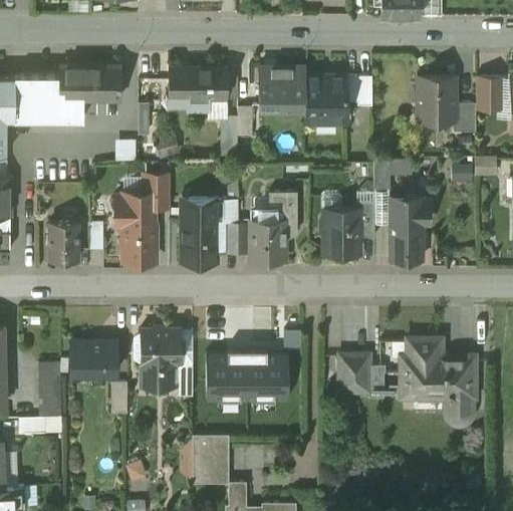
[(380,0),(381,16),(420,16),(420,0),(380,0)]
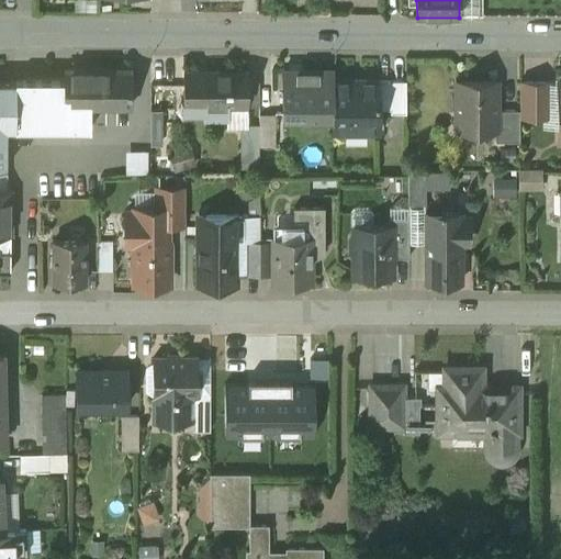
[(131,73),(67,73),(67,84),(67,107),(91,107),(91,108),(133,108),(133,73),(131,73)]
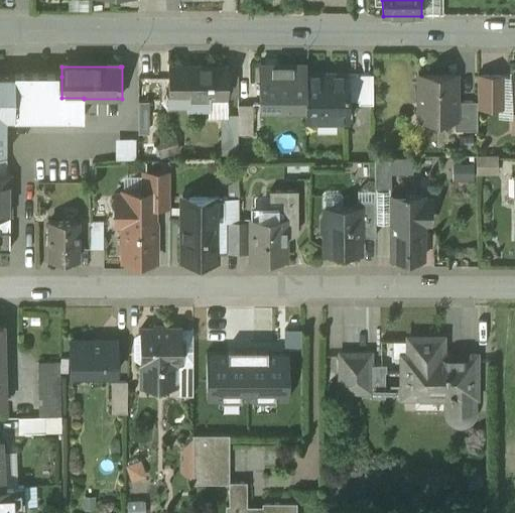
[(228,68),(169,68),(169,98),(169,106),(190,106),(190,110),(210,110),(210,101),(228,101),(228,68)]
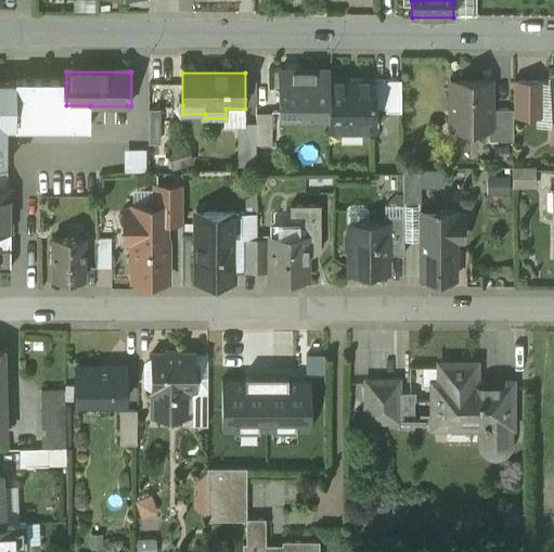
[(330,73),(280,73),(280,113),(330,113),(330,82),(330,73)]
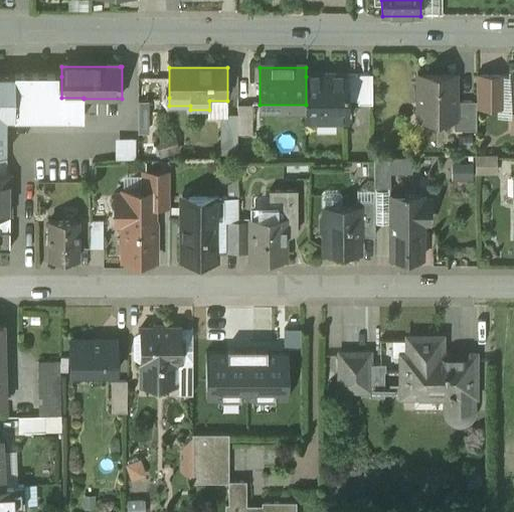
[(16,76),(0,76),(0,156),(7,156),(7,121),(15,121),(15,109),(16,76)]
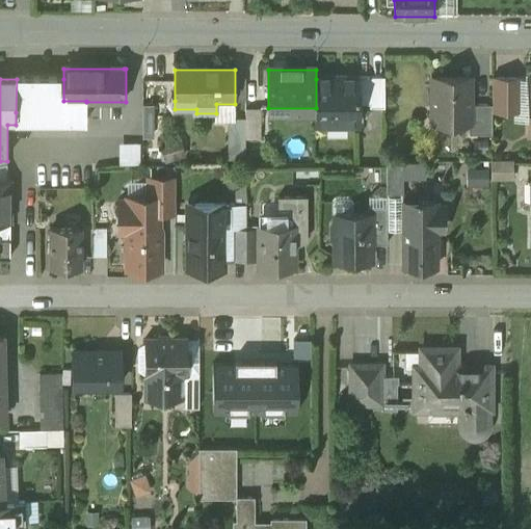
[(63,79),(17,79),(16,112),(16,125),(86,125),(86,102),(86,101),(63,101),(63,79)]
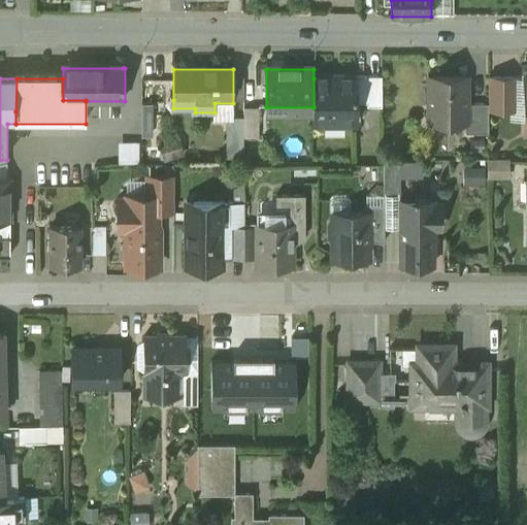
[(356,78),(314,78),(314,107),(314,126),(325,126),(343,126),(356,126),(356,105),(356,78)]
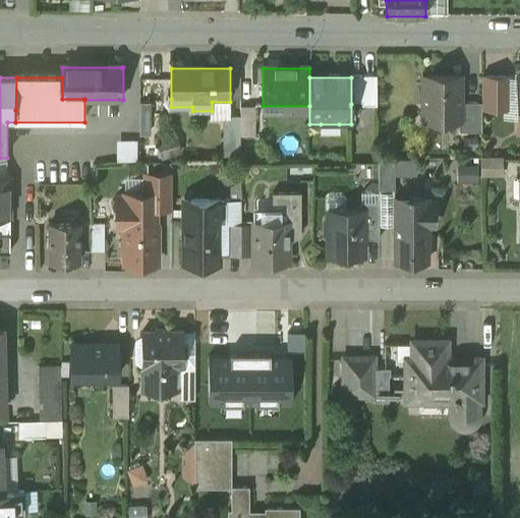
[(378,77),(351,77),(351,104),(362,104),(362,108),(378,108),(378,77)]
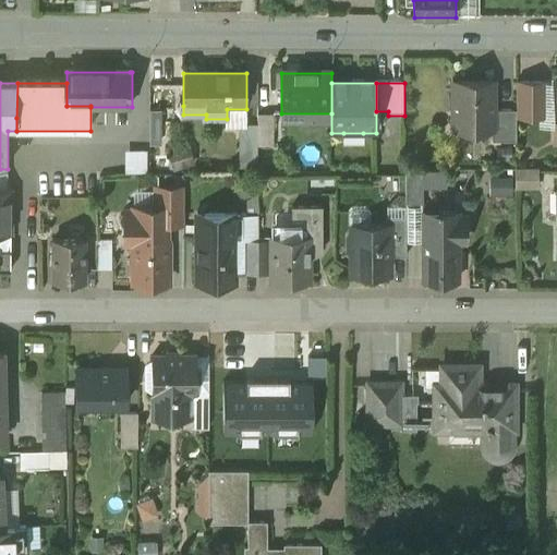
[(495,84),(453,84),(453,116),(456,116),(459,120),(459,125),(463,130),(463,132),(493,132),(495,132),(495,112),(495,84)]
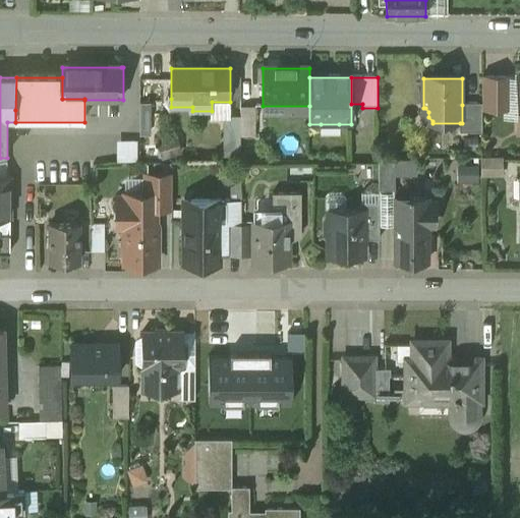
[(496,78),(482,78),(482,105),(482,111),(496,111),(498,111),(504,111),(504,108),(510,108),(510,78),(498,78),(496,78)]
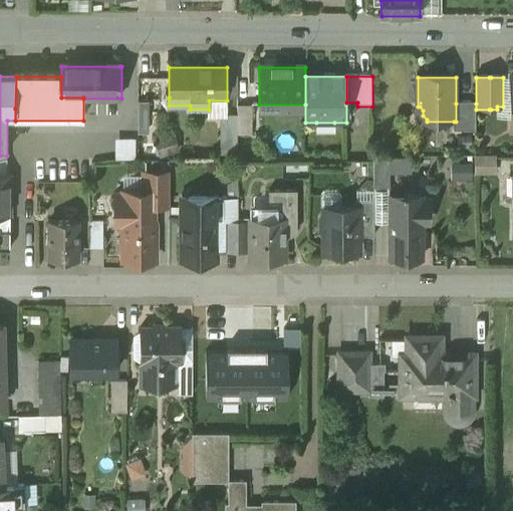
[(149,103),(139,102),(139,135),(148,135),(149,103)]
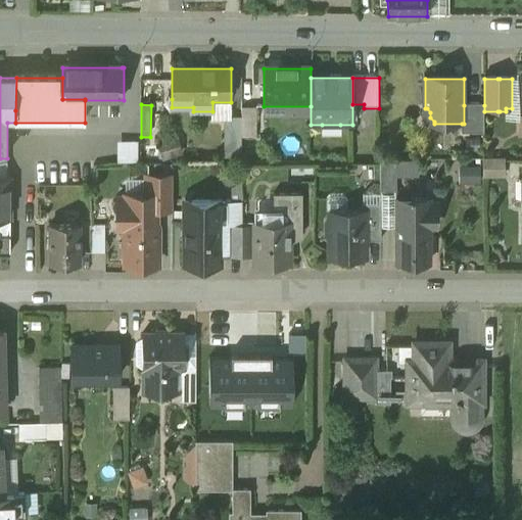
[(484,105),(464,105),(464,124),(462,124),(462,135),(484,135),(484,111),(484,105)]
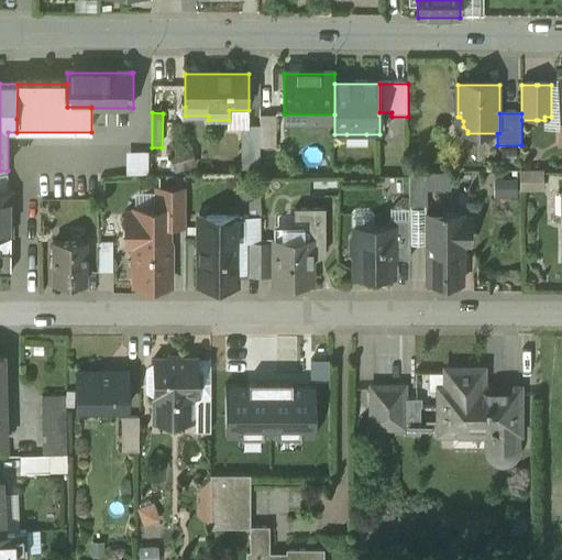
[(276,117),(261,117),(261,130),(261,149),(276,149),(276,117)]
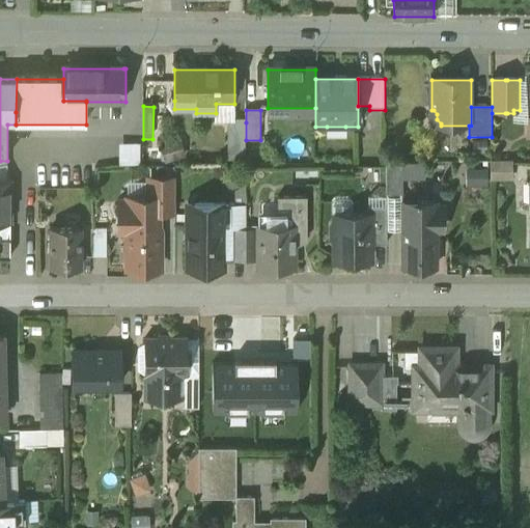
[(431,110),(431,126),(441,126),(441,123),(437,119),(437,114),(434,110),(431,110)]
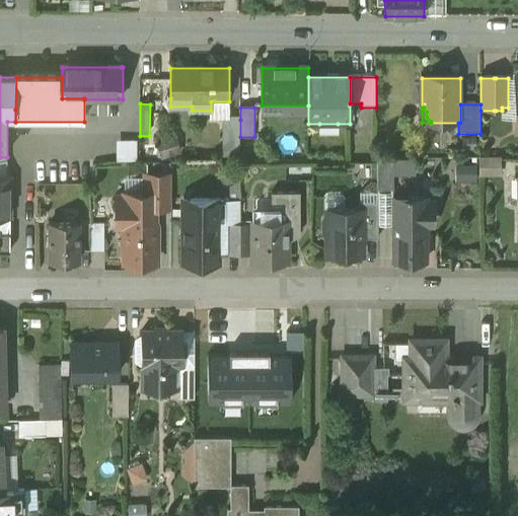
[(240,120),(224,120),(225,157),(240,157),(240,137),(240,120)]
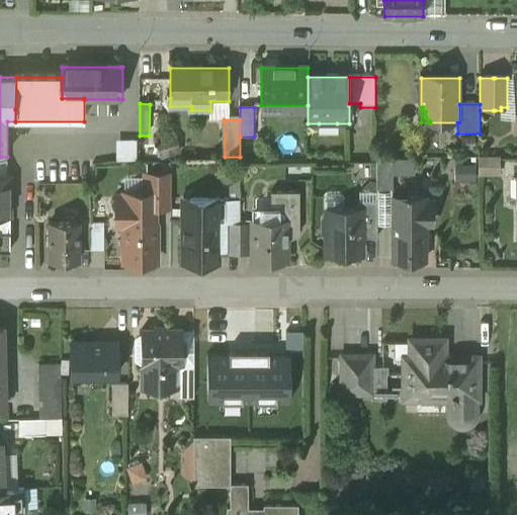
[(337,123),(319,123),(319,135),(337,134),(337,123)]
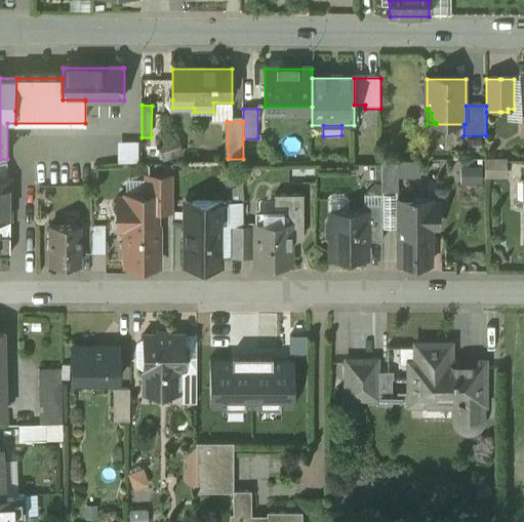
[(118,142),(119,163),(139,162),(139,142),(118,142)]
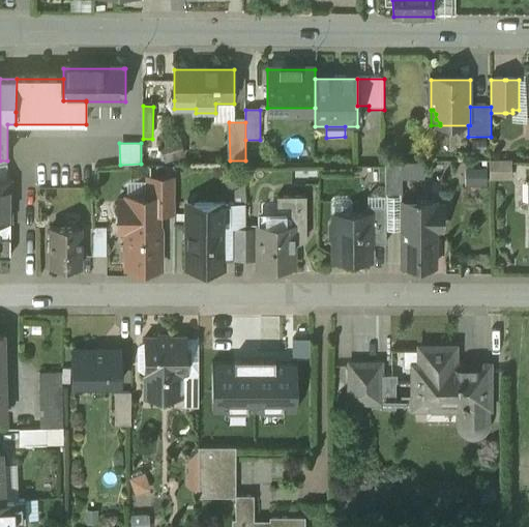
[(490,160),(490,180),(511,180),(511,160),(490,160)]
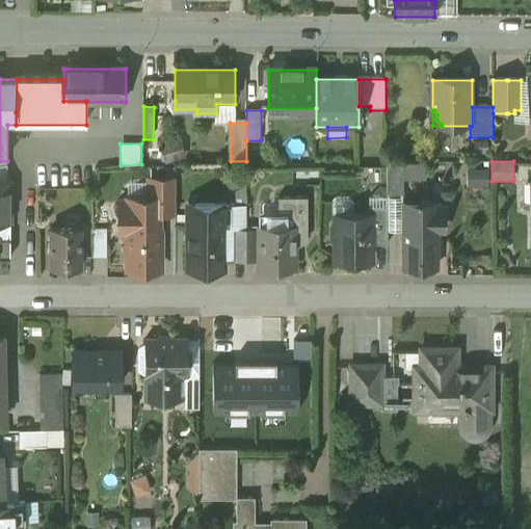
[(426,165),(387,165),(388,200),(404,200),(404,181),(426,180),(426,165)]
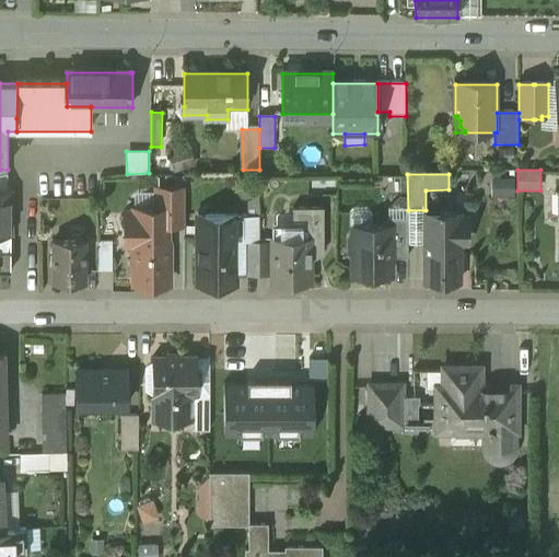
[(186,189),(156,189),(156,210),(167,210),(167,225),(185,225),(186,189)]
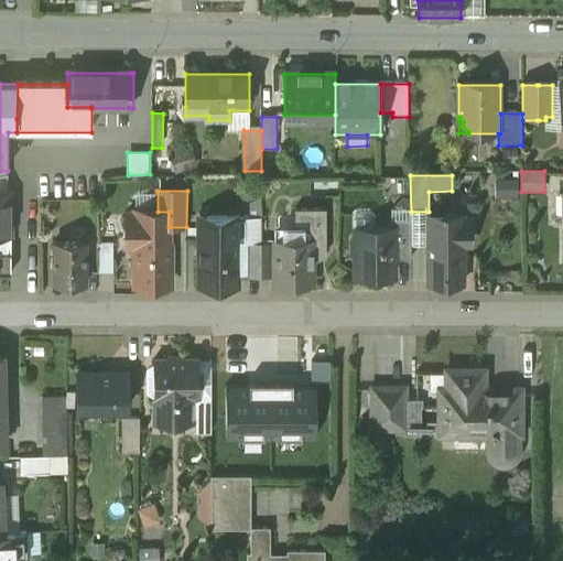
[(0,193),(0,277),(12,277),(12,193),(8,193),(0,193)]
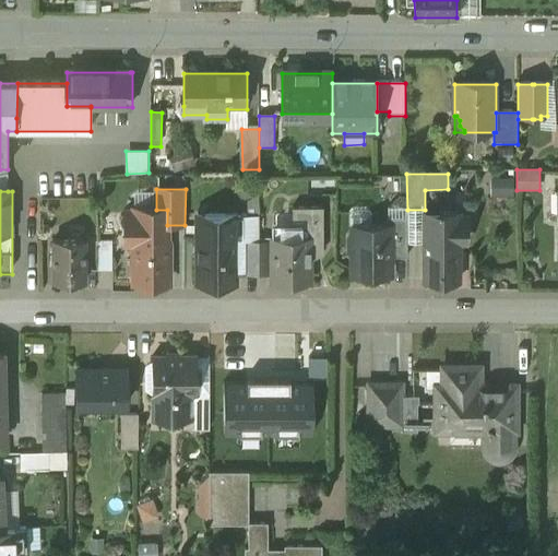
[(301,239),(273,239),(273,244),(273,275),(273,284),(310,284),(310,252),(323,252),(323,209),(293,209),(293,229),(301,229),(301,239)]
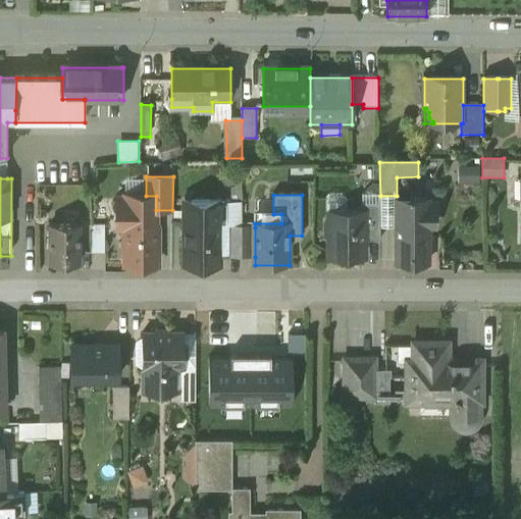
[(146,196),(125,196),(125,199),(117,199),(113,203),(112,207),(114,212),(117,215),(117,228),(125,228),(125,226),(155,226),(156,210),(156,196),(146,196)]
